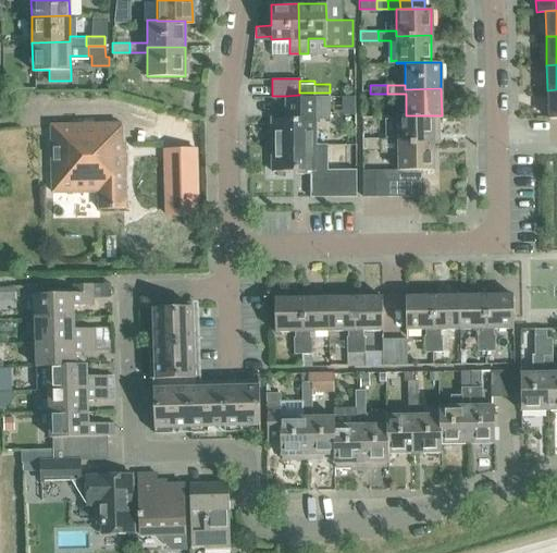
[(556,89),(547,90),(547,119),(556,118),(556,89)]
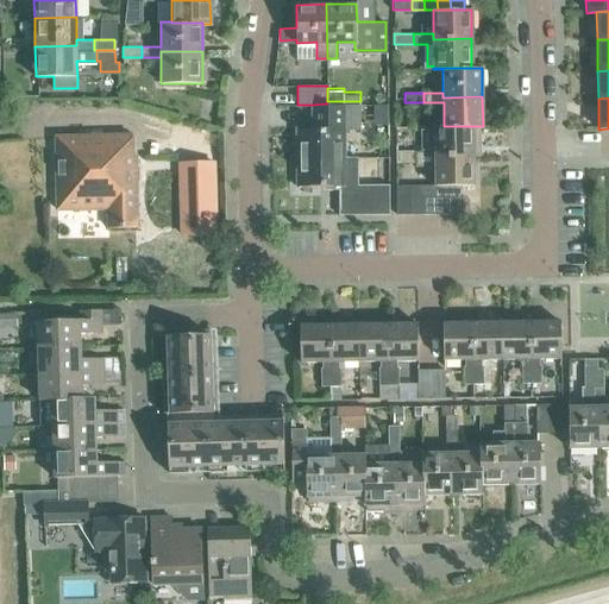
[(297,130),(299,157),(343,156),(343,131),(359,131),(359,104),(327,104),(313,105),(313,130),(297,130)]
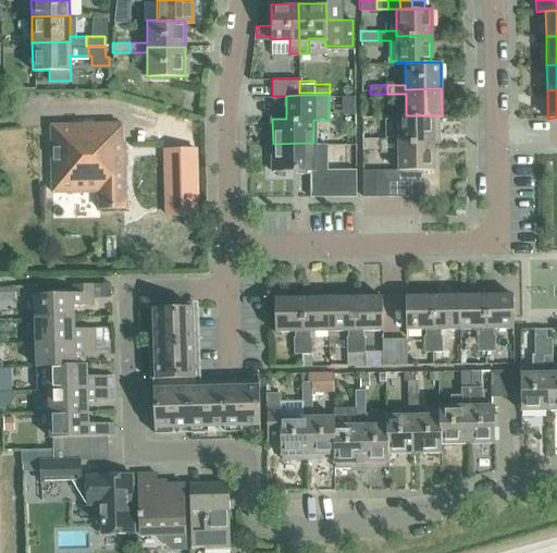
[(121,123),(83,124),(82,114),(72,115),(72,125),(50,125),(52,192),(98,191),(99,208),(126,207),(124,142),(121,142),(121,123)]
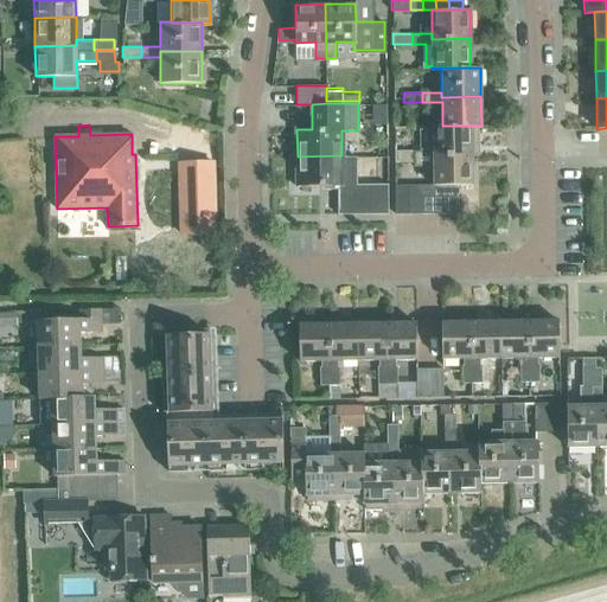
[(433,126),(433,151),(433,155),(472,154),(471,128),(481,128),(481,126),(442,126),(433,126)]
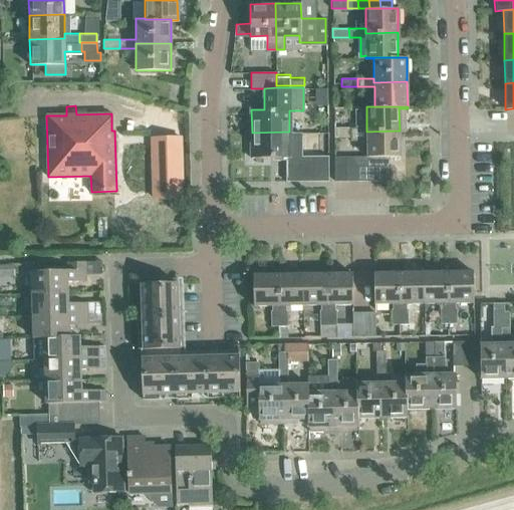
[(377,156),(389,156),(400,156),(400,131),(366,132),(366,128),(350,128),(350,136),(366,135),(366,156),(377,156)]
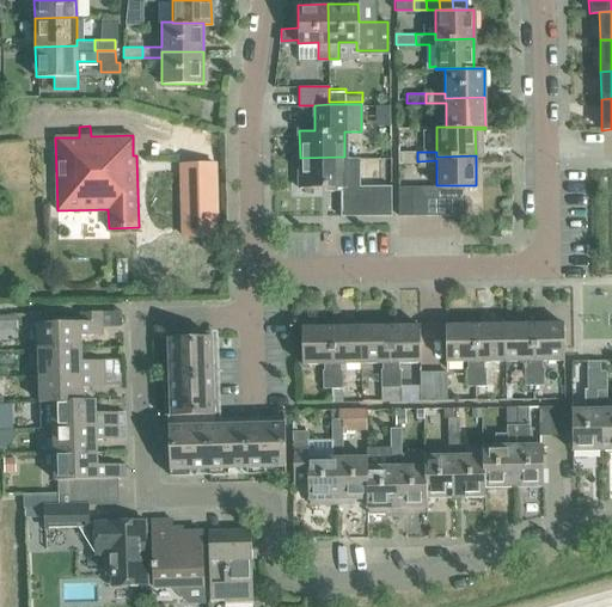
[(344,157),(300,158),(300,189),(338,188),(340,214),(390,214),(390,186),(346,186),(344,157)]
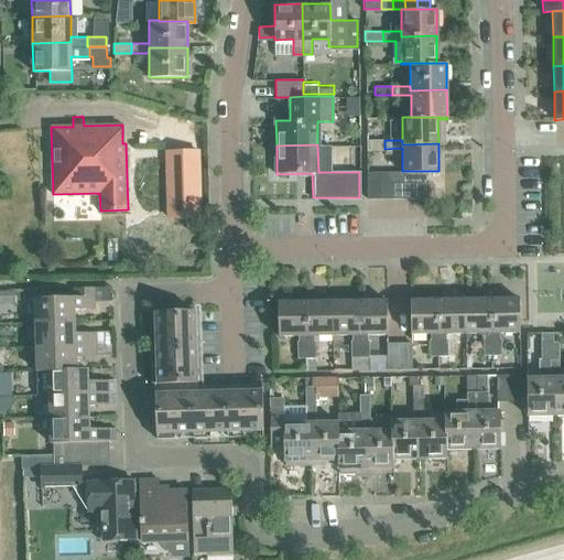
[(166,148),(167,215),(202,215),(201,148),(166,148)]
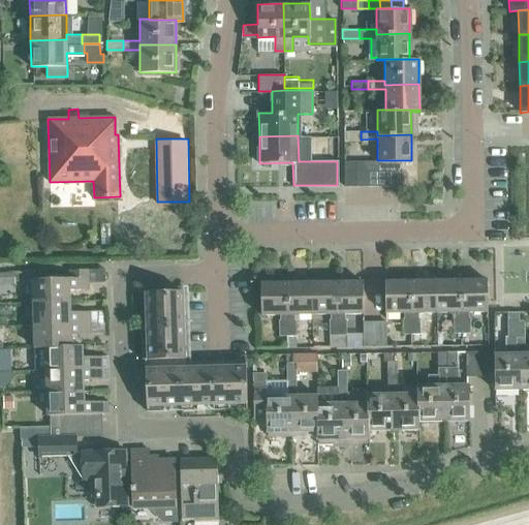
[(366,160),(354,161),(354,185),(366,185),(366,160)]
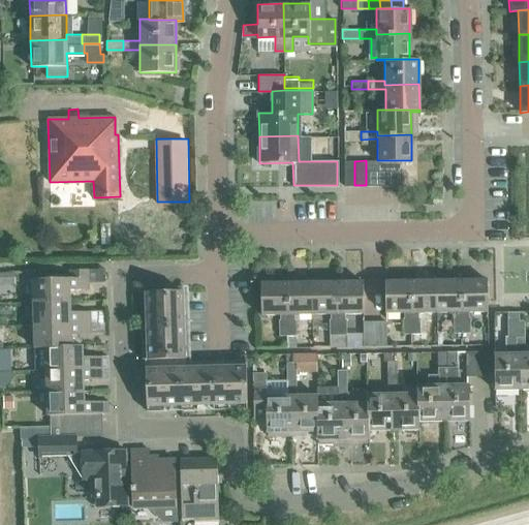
[(377,160),(366,160),(366,185),(378,184),(377,160)]
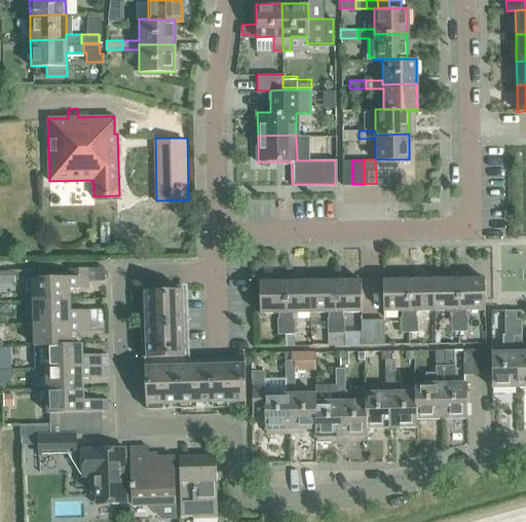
[(386,159),(375,159),(376,183),(386,183),(386,159)]
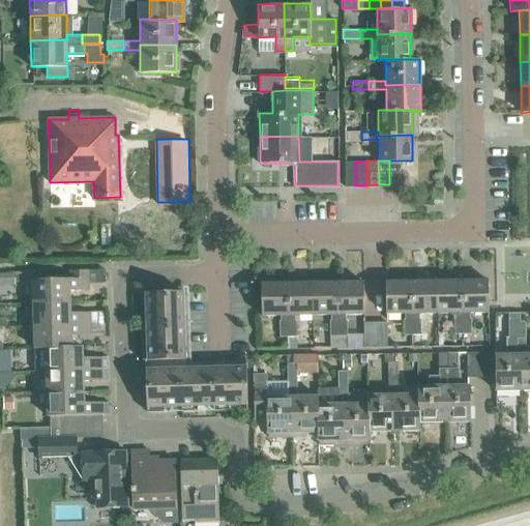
[(401,161),(389,161),(389,184),(401,184),(401,161)]
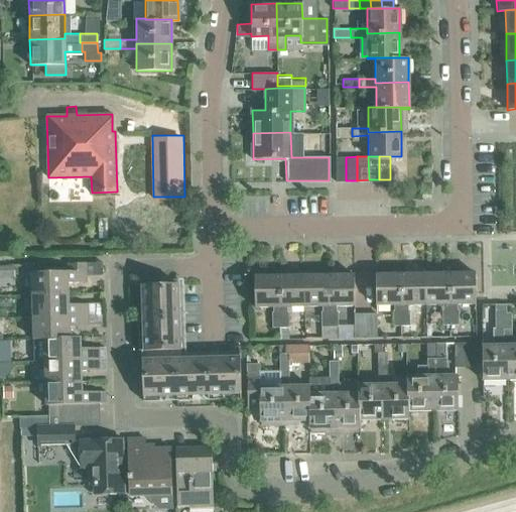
[(346,180),(346,157),(335,157),(336,180),(346,180)]
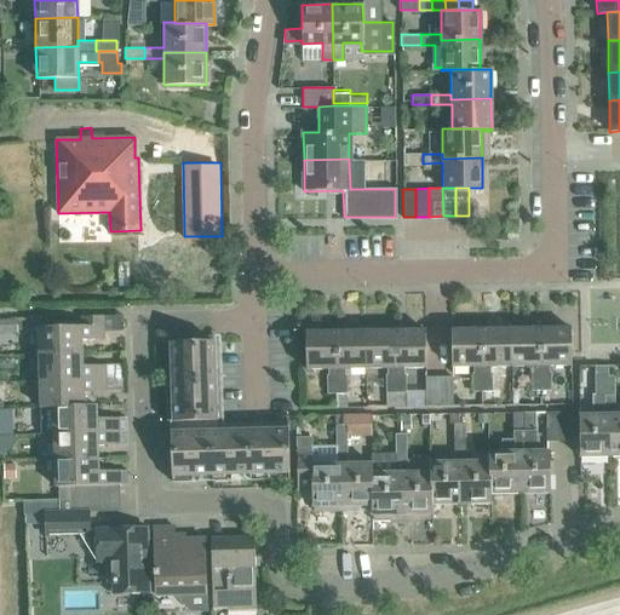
[(38,325),(39,350),(82,350),(81,337),(103,337),(103,327),(124,327),(122,314),(81,315),(81,323),(38,325)]
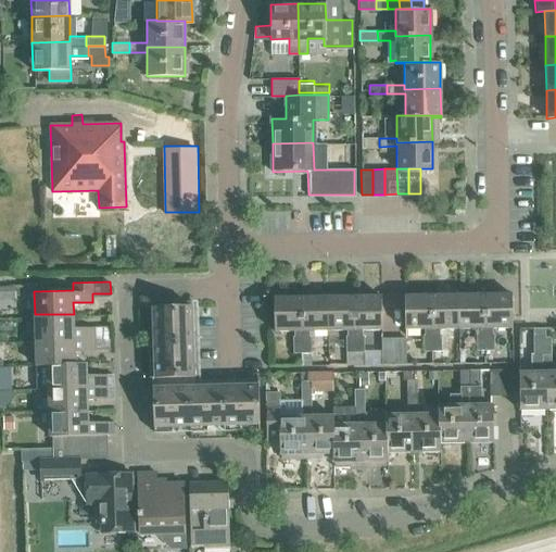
[(15,285),(0,285),(0,296),(16,296),(15,285)]
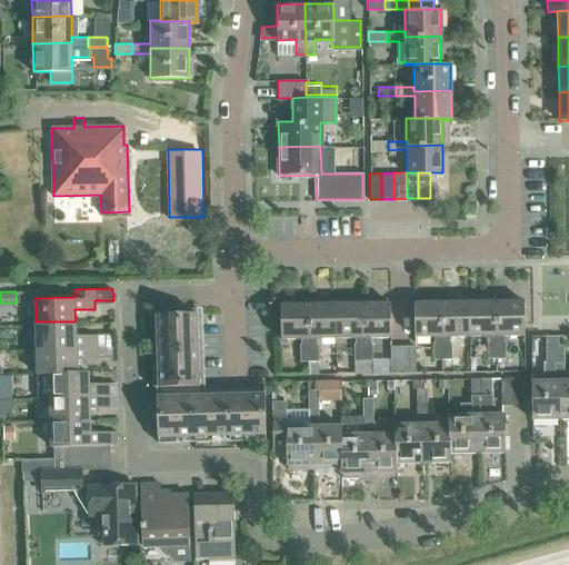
[(468,300),(440,301),(441,359),(450,359),(450,336),(469,336),(468,300)]
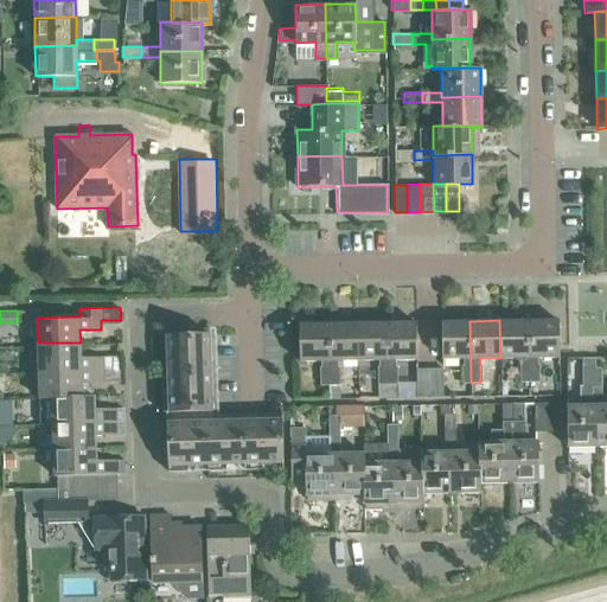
[(529,320),(499,320),(500,358),(519,358),(519,382),(529,382),(529,320)]
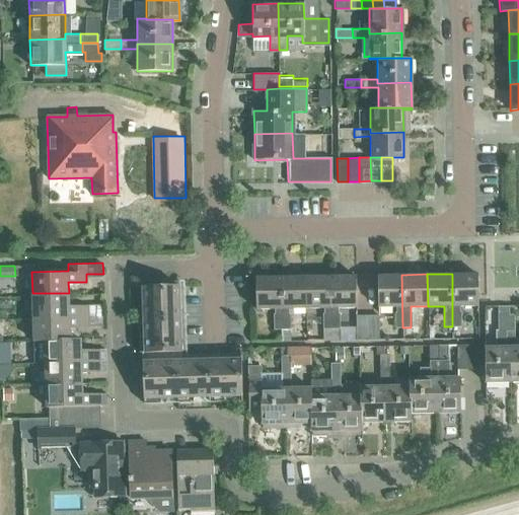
[(477,274),(452,274),(452,326),(461,326),(461,305),(477,305),(477,274)]
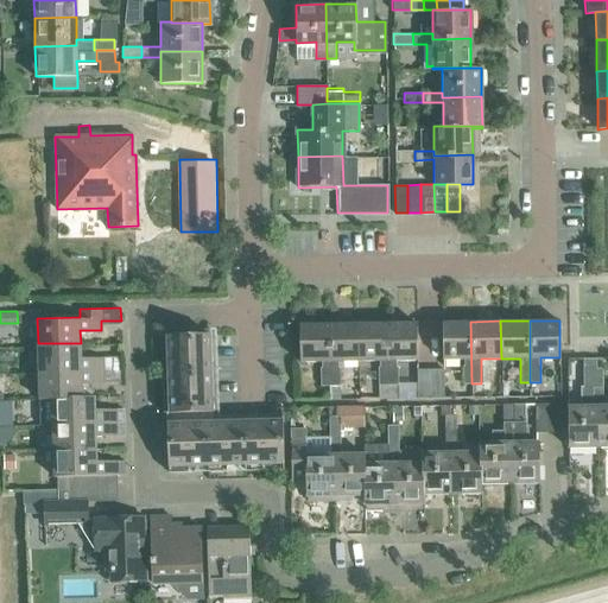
[(472,383),(470,322),(441,322),(442,359),(462,359),(462,383),(472,383)]
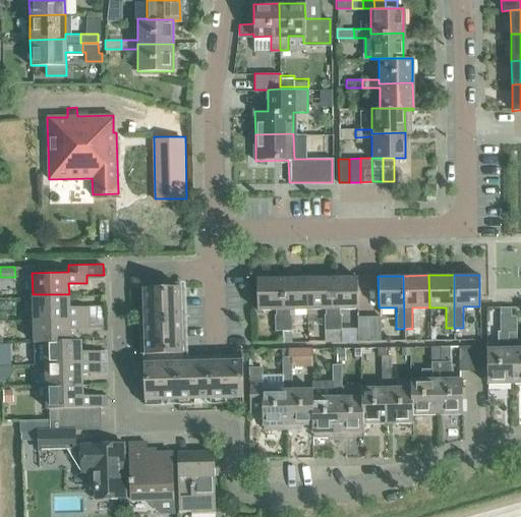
[(275,331),(283,330),(282,277),(257,278),(257,308),(275,308),(275,331)]
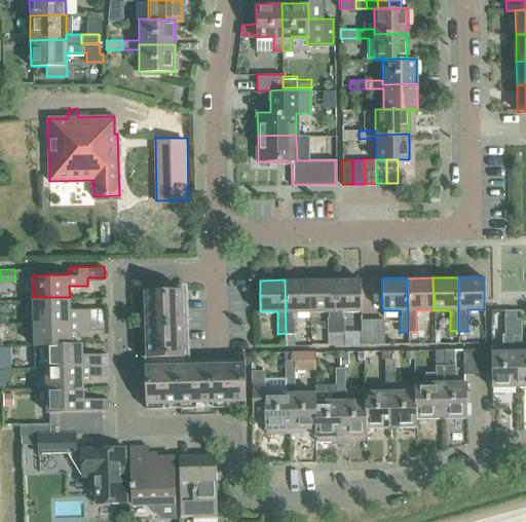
[(286,333),(286,343),(294,343),(293,331),(293,311),(309,311),(309,280),(285,280),(286,333)]
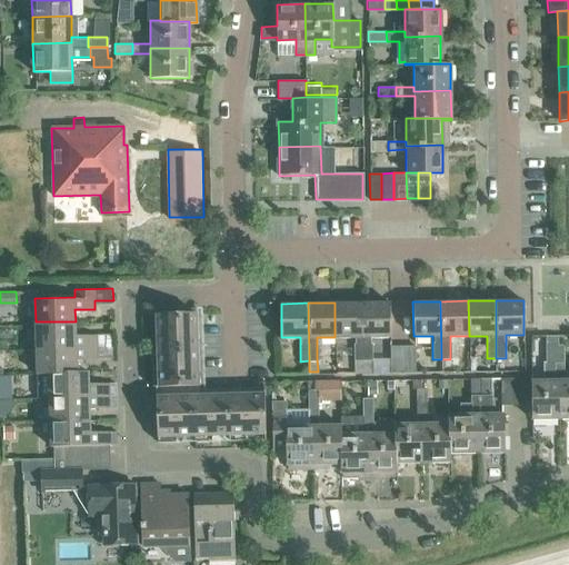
[(335,303),(335,337),(353,337),(353,370),(362,370),(361,303),(335,303)]
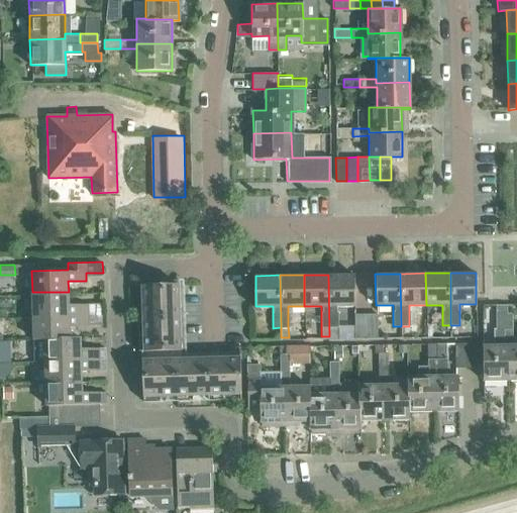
[(353,275),(328,275),(329,336),(336,336),(336,327),(336,306),(353,305),(353,275)]
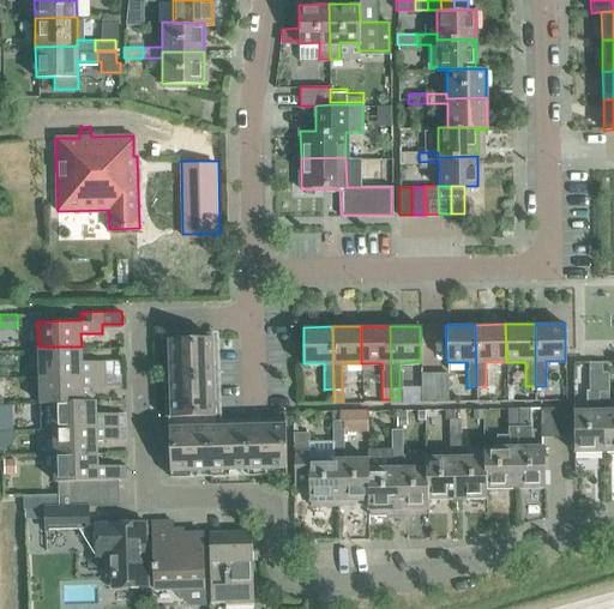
[(163,337),(164,377),(215,375),(214,336),(163,337)]
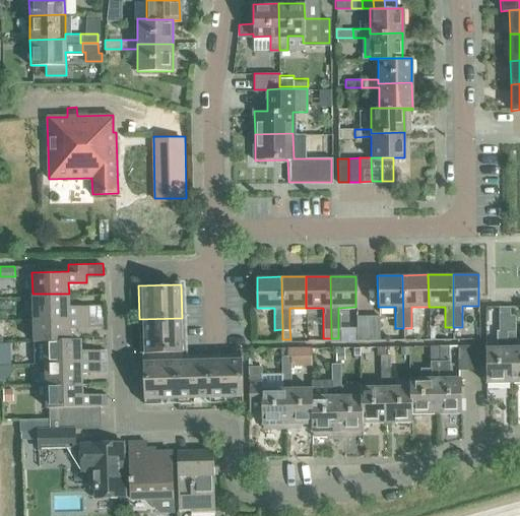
[(33,294),(33,317),(103,315),(103,304),(69,305),(69,294),(33,294)]
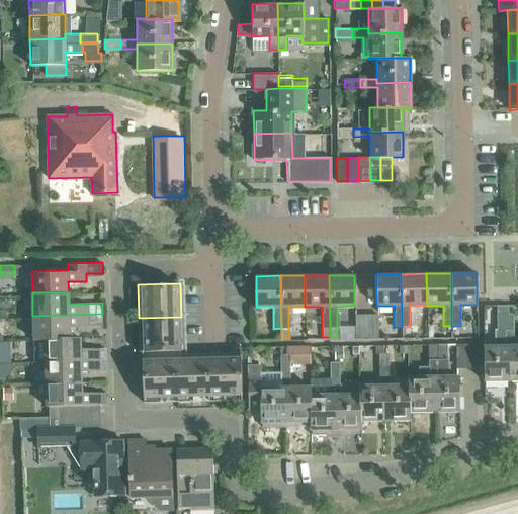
[(508,303),(497,303),(497,312),(508,312),(508,303)]
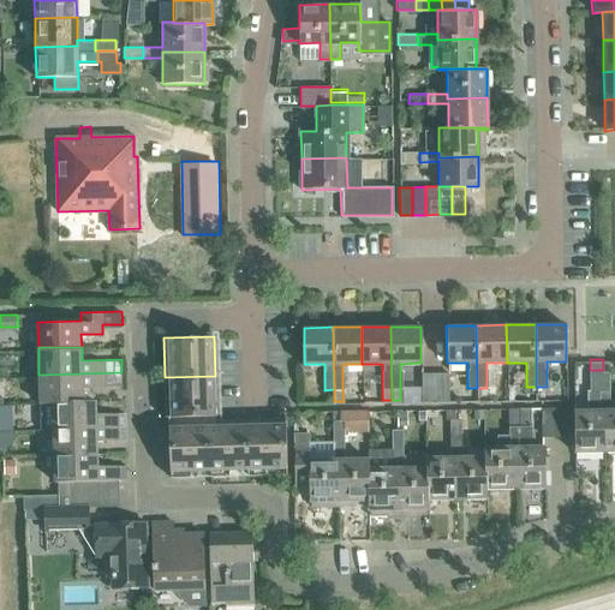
[(598,410),(598,392),(609,392),(609,371),(592,371),(592,386),(587,386),(587,410),(575,410),(574,407),(562,407),(562,437),(575,436),(575,452),(604,452),(604,410),(598,410)]
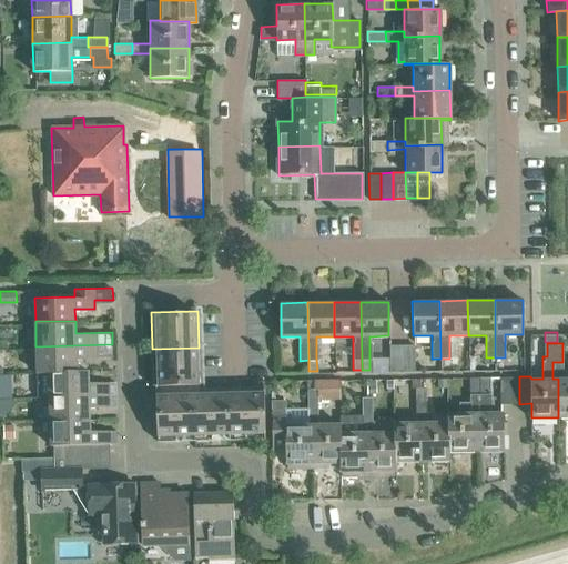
[(36,346),(37,372),(50,372),(50,371),(77,370),(77,369),(77,359),(97,358),(97,354),(112,353),(112,344),(36,346)]
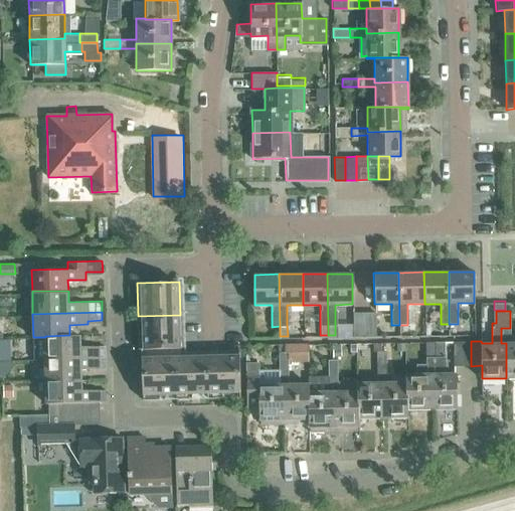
[(363,336),(363,313),(352,313),(353,336),(363,336)]
